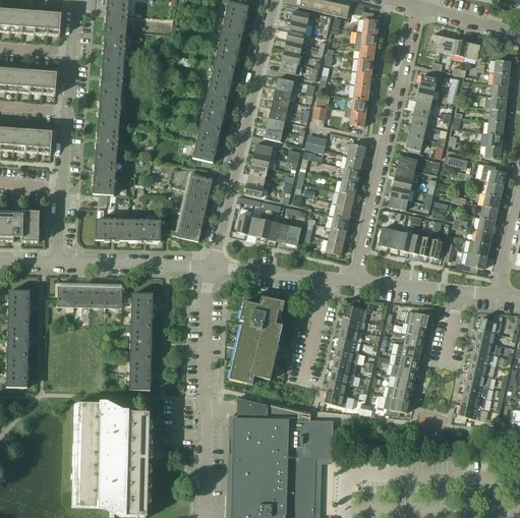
[(127,14),(129,0),(108,0),(107,13),(127,14)]
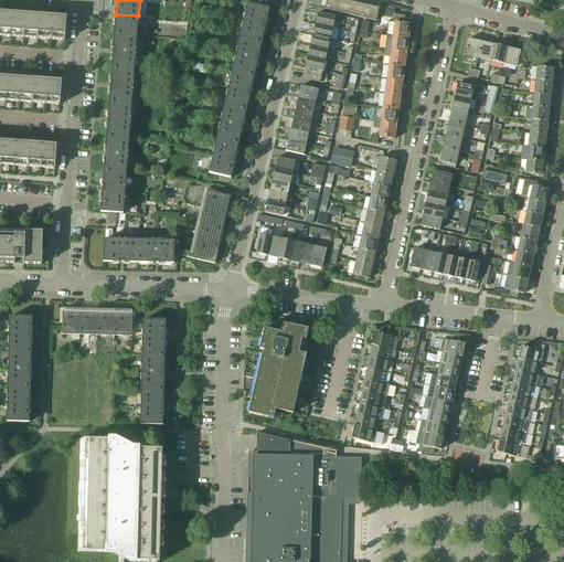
[(376,19),(380,6),(353,0),(327,0),(326,7),(376,19)]
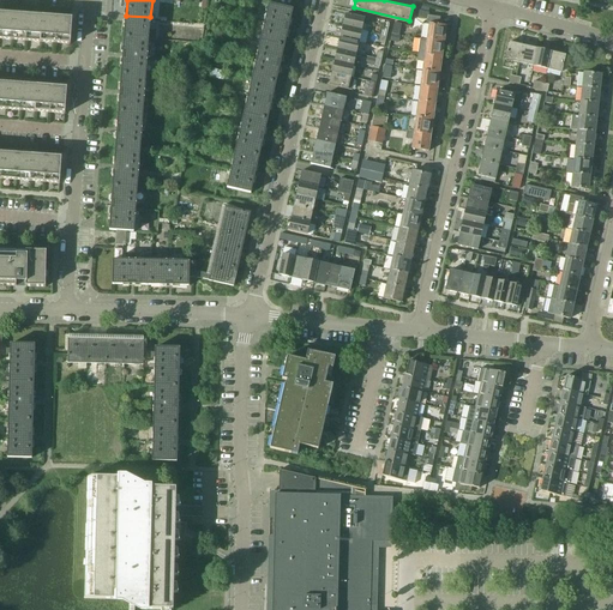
[(289,25),(294,7),(270,1),(265,20),(289,25)]
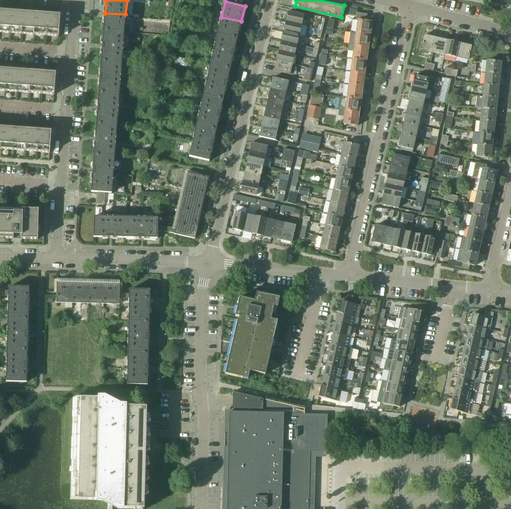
[(0,29),(59,34),(61,13),(0,7),(0,29)]
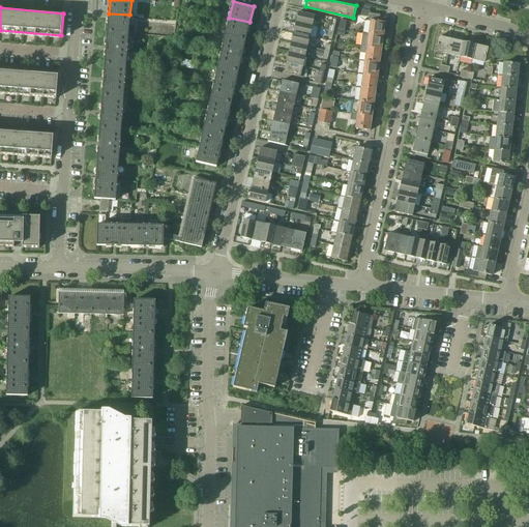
[(317,19),(318,15),(299,10),(296,21),(313,25),(314,18),(317,19)]
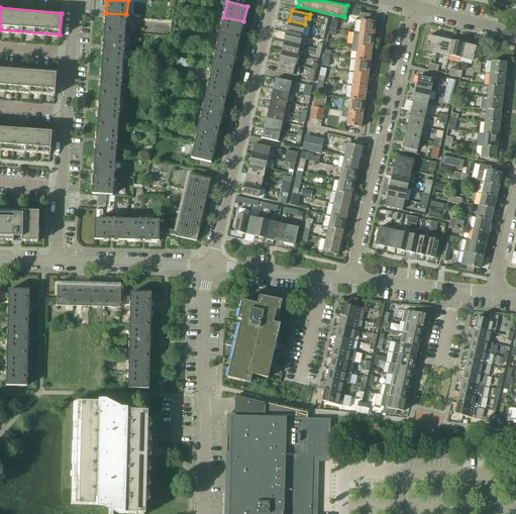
[(125,30),(126,14),(106,13),(105,28),(125,30)]
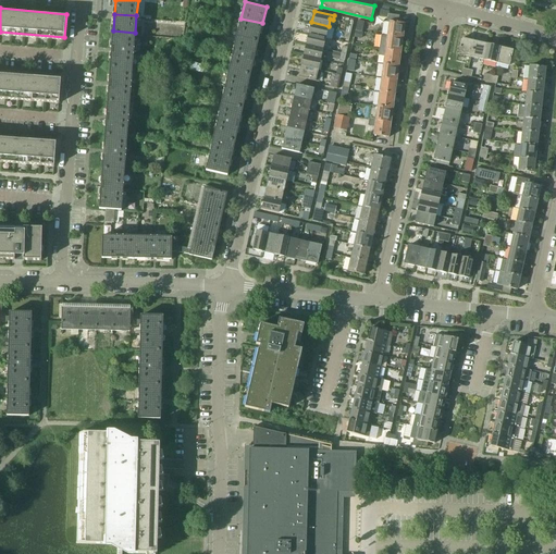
[(259,40),(262,23),(241,19),(237,35),(259,40)]
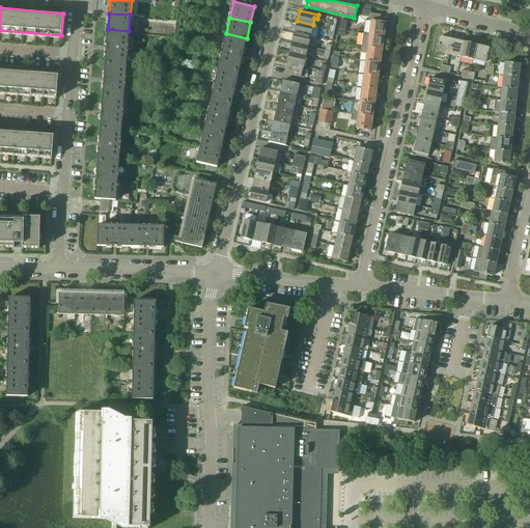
[(346,29),(349,19),(342,18),(340,28),(345,29),(345,28),(346,29)]
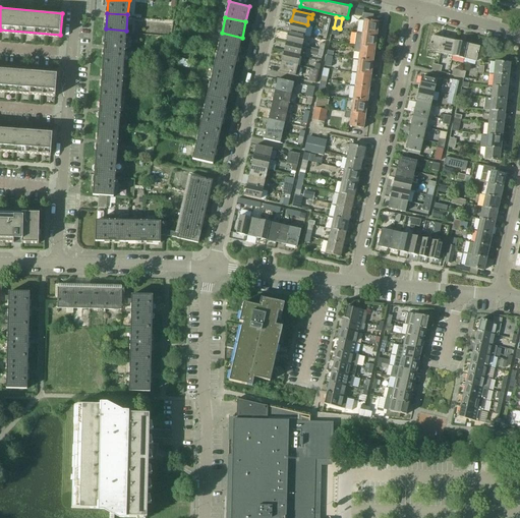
[(377,34),(379,20),(365,18),(363,32),(377,34)]
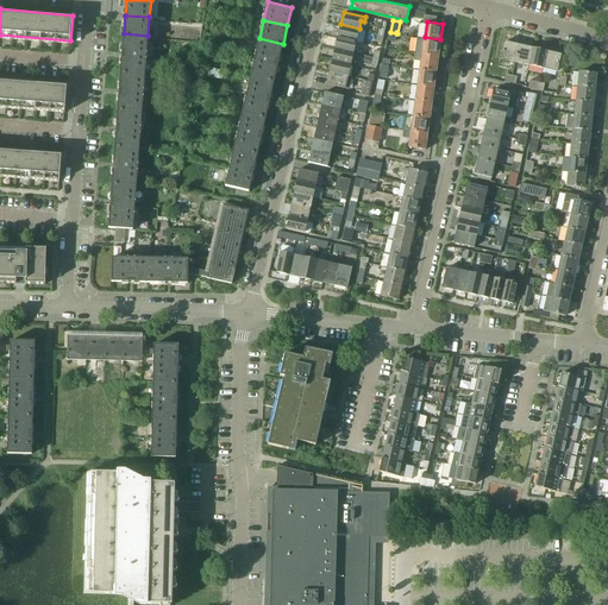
[(357,39),(359,29),(340,24),(338,36),(357,39)]
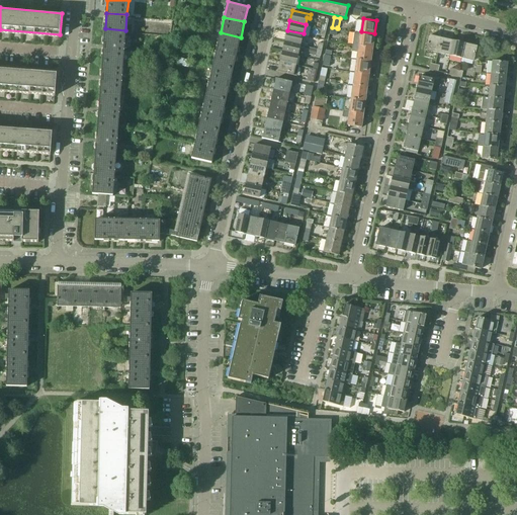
[(124,46),(125,30),(105,28),(104,45),(124,46)]
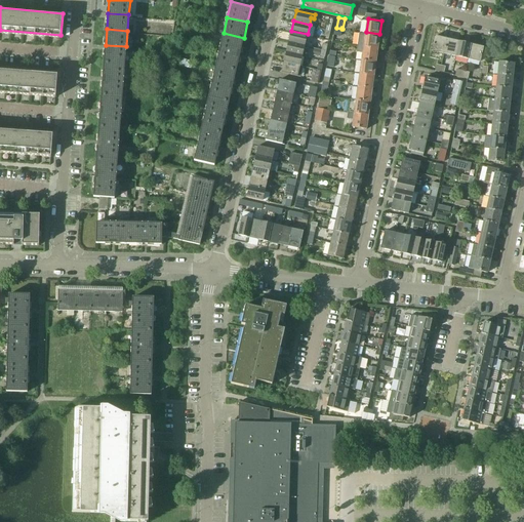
[(310,39),(311,35),(308,34),(291,31),(289,40),(305,44),(307,38),(310,39)]
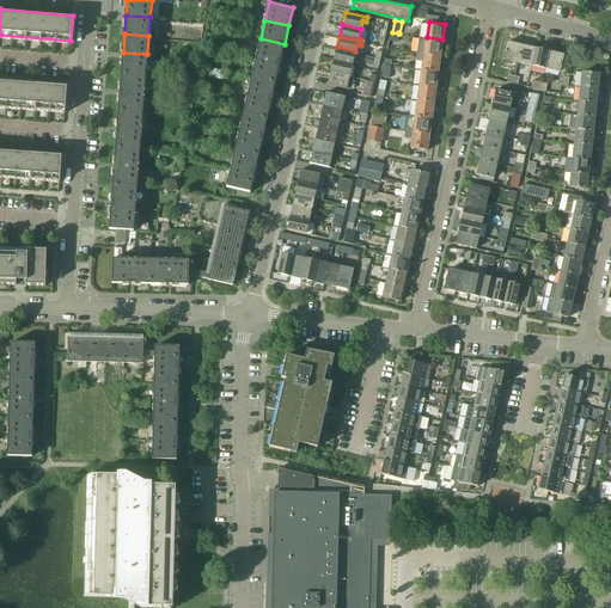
[(441,55),(443,40),(427,37),(420,36),(417,51),(441,55)]
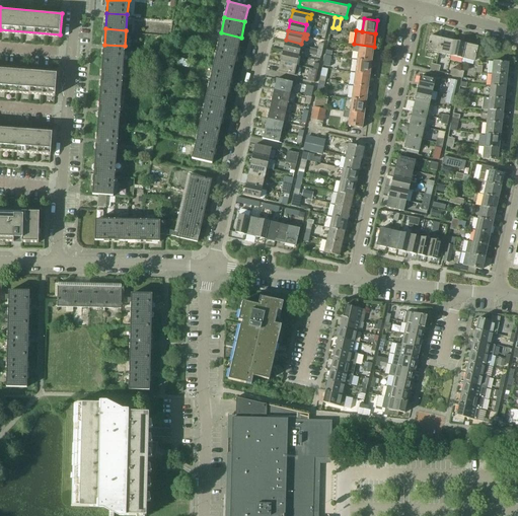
[(237,53),(241,38),(221,32),(217,48),(237,53)]
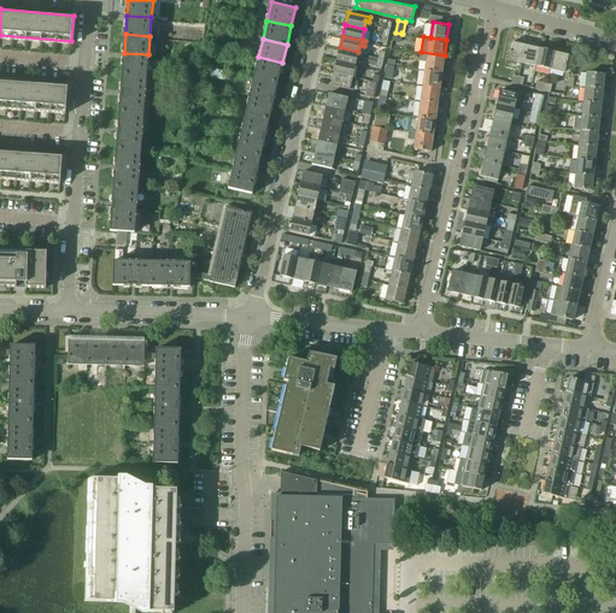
[(522,60),(527,43),(512,40),(509,57),(522,60)]
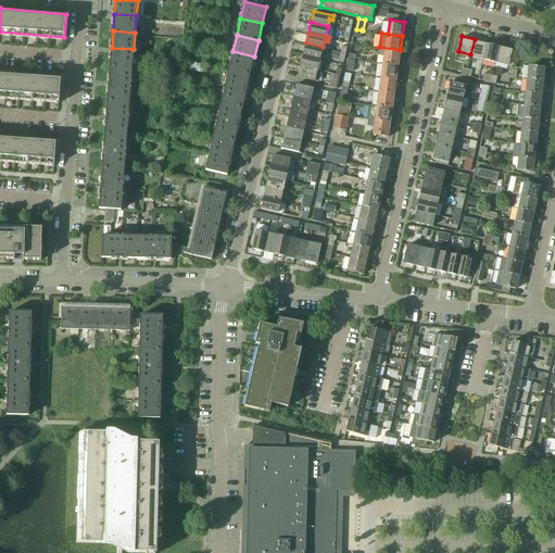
[(483,58),(487,42),(475,39),(470,54),(483,58)]
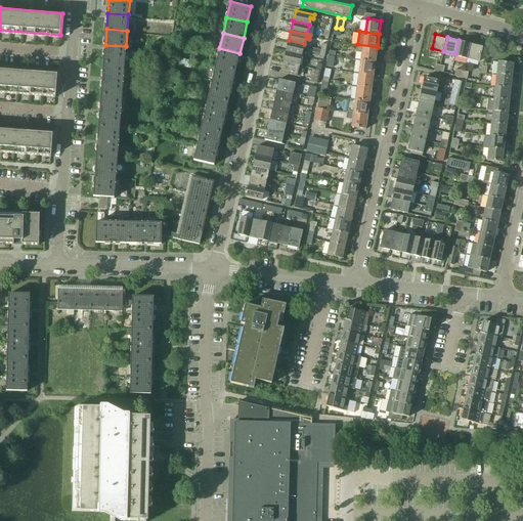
[(302,54),(304,44),(289,40),(287,50),(302,54)]
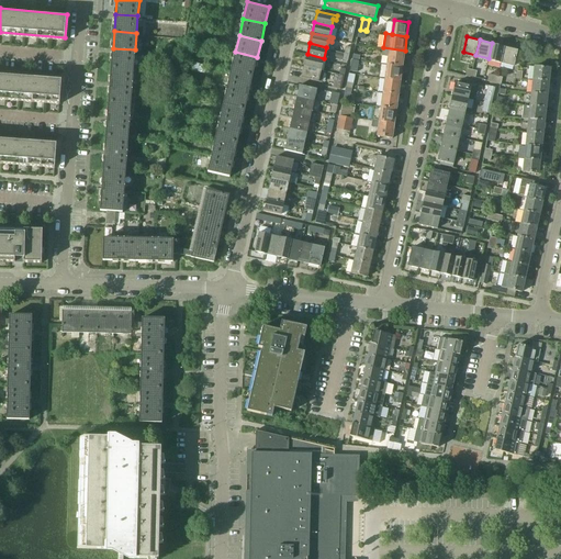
[(502,60),(505,45),(492,43),(489,58),(502,60)]
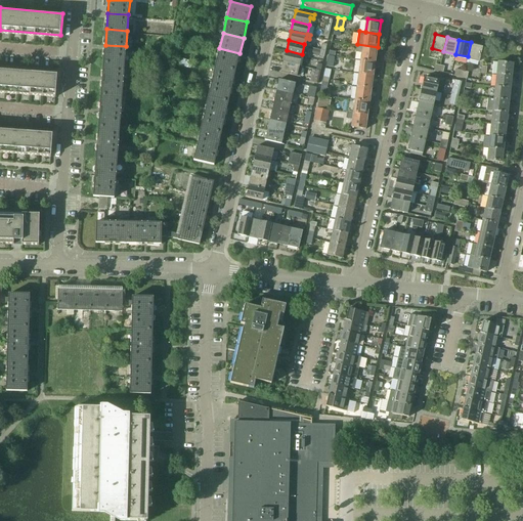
[(480,59),(483,45),(471,42),(468,56),(480,59)]
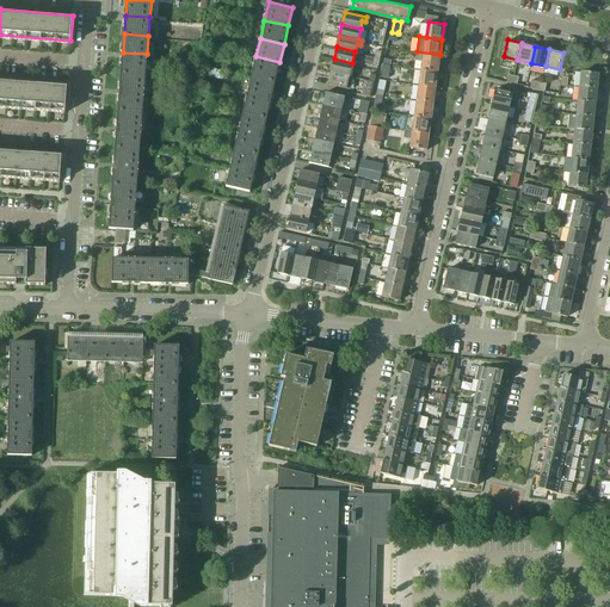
[(438,70),(441,55),(417,51),(417,57),(423,59),(421,68),(438,70)]
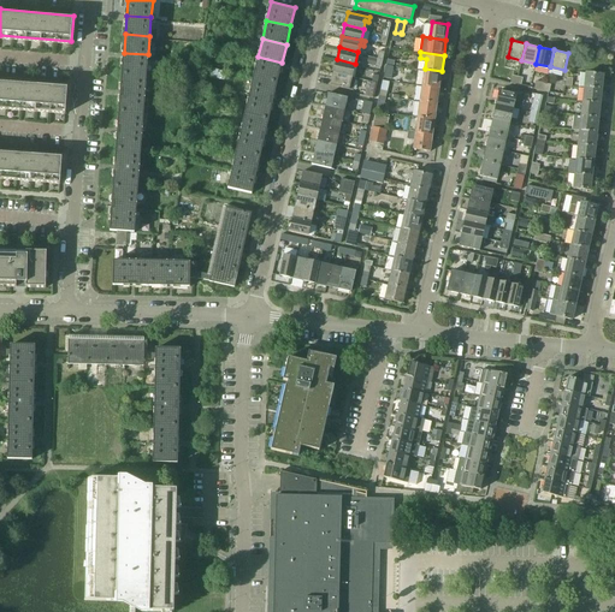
[(147,73),(148,54),(124,53),(122,71),(147,73)]
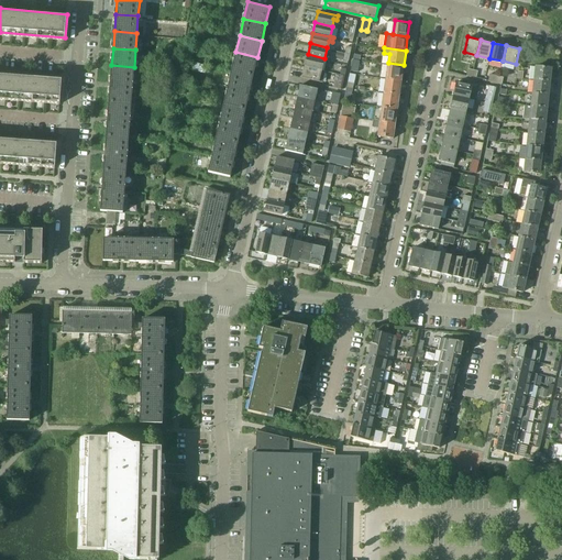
[(254,74),(257,57),(235,52),(232,68),(254,74)]
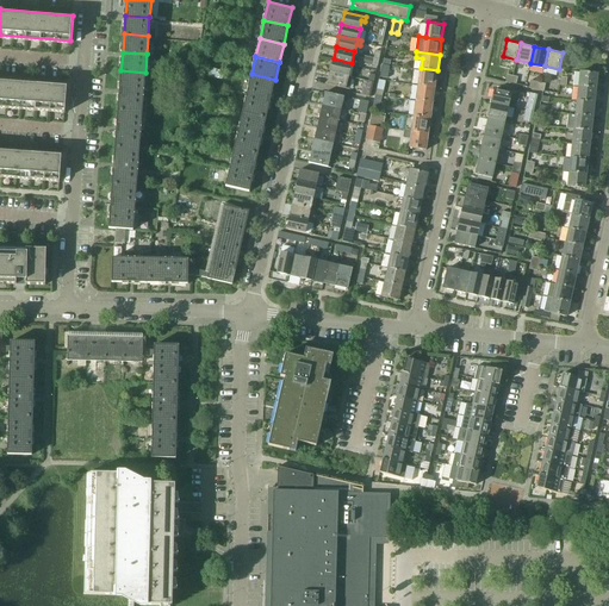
[(349,74),(352,63),(334,58),(330,70),(349,74)]
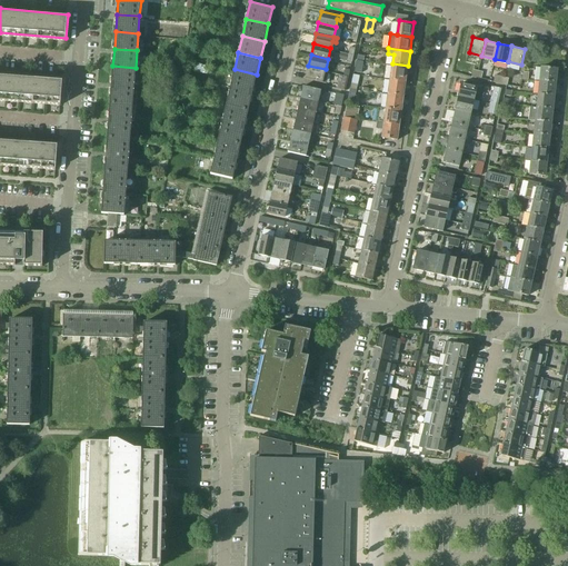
[(195,60),(192,68),(207,71),(208,65),(195,60)]
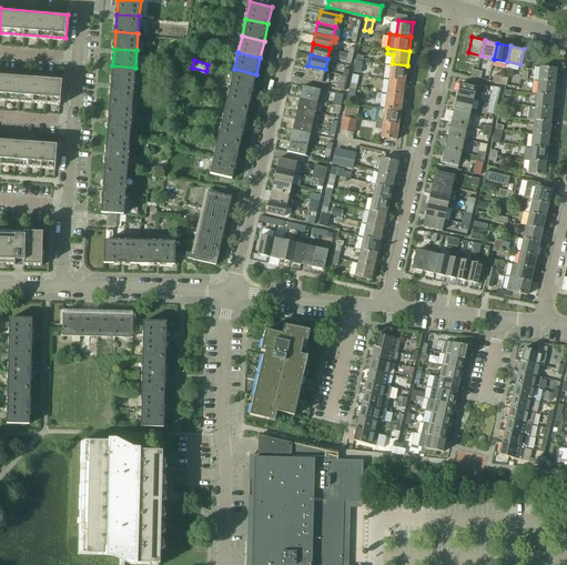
[(405,80),(407,66),(392,63),(391,78),(405,80)]
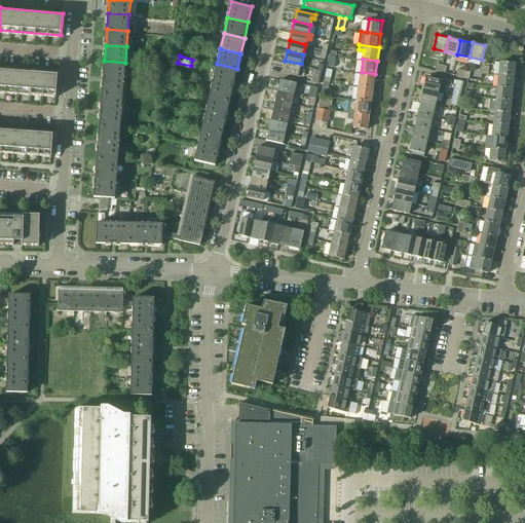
[(124,78),(125,63),(104,61),(103,77),(124,78)]
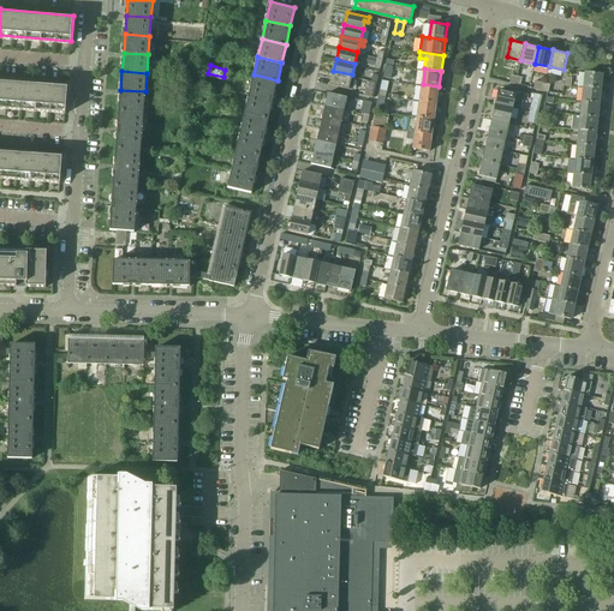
[(356,76),(352,75),(333,71),(331,83),(353,88),(356,76)]
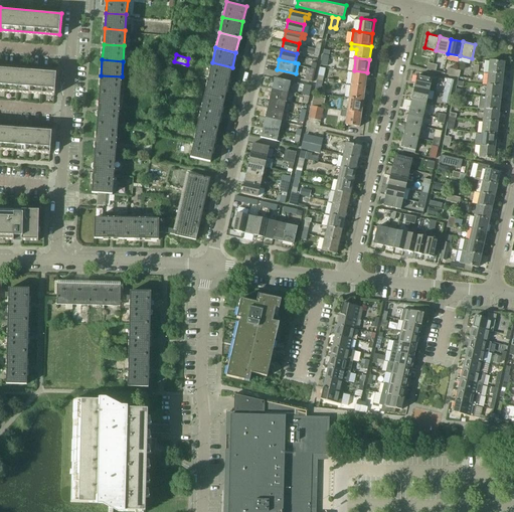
[(315,67),(317,61),(309,59),(308,65),(315,67)]
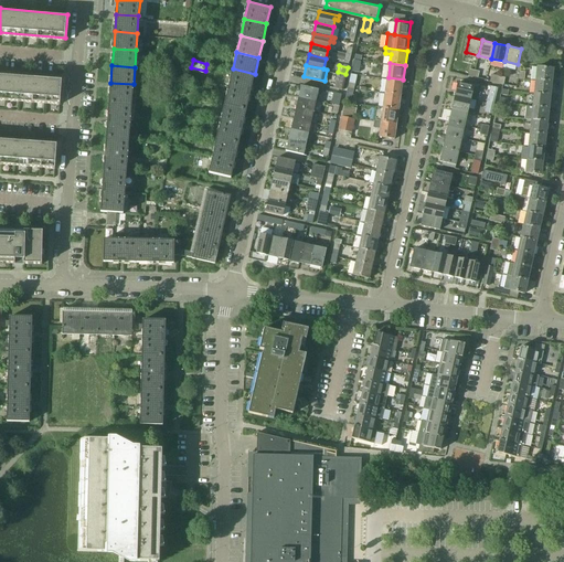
[(552,81),(554,66),(538,65),(536,78),(552,81)]
